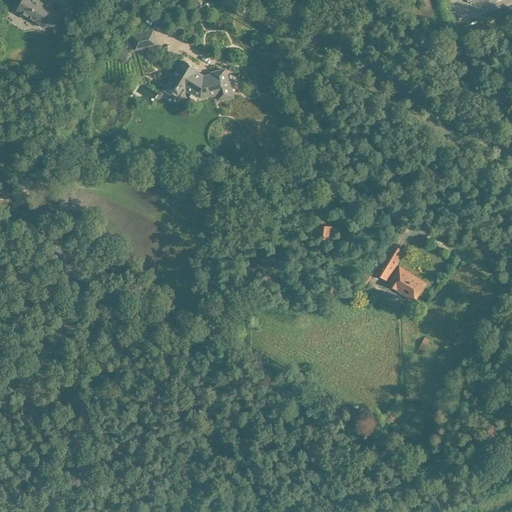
[(22,0),(21,2),(18,8),(26,13),(24,15),(41,25),(44,20),(49,23),(63,20),(63,22),(66,21),(76,18),(73,6),(60,9),(61,13),(53,15),(41,8),(43,4),(37,0),(22,0)]
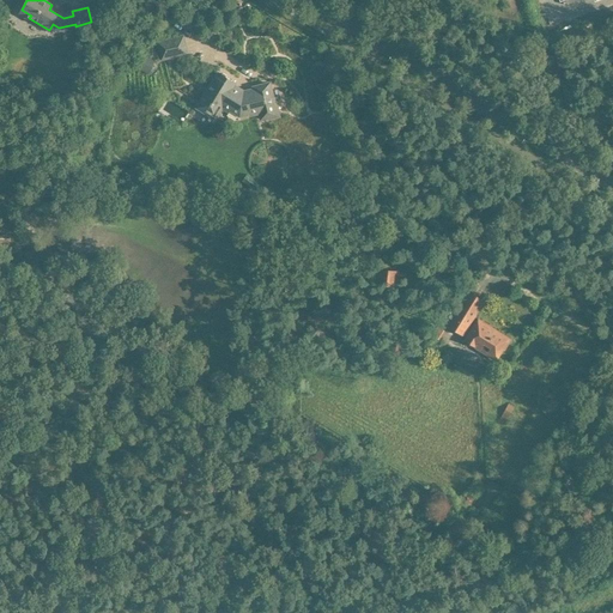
[(158,43),(163,60),(187,54),(183,37),(158,43)]
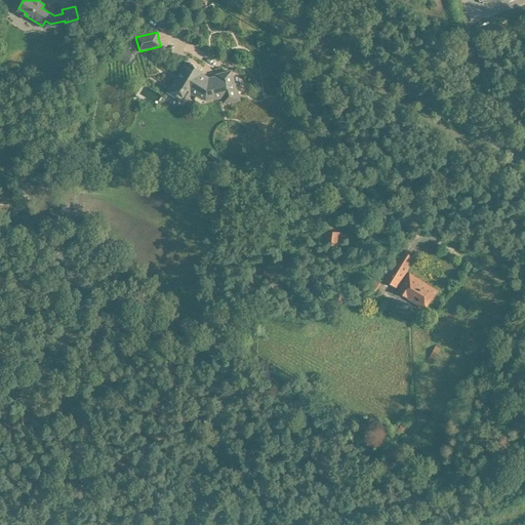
[(199,75),(201,71),(193,66),(193,65),(191,64),(190,64),(188,63),(182,73),(182,72),(171,88),(183,95),(187,89),(196,95),(197,93),(206,99),(216,96),(216,98),(223,97),(224,103),(230,101),(230,102),(239,99),(236,87),(235,87),(231,72),(217,75),(217,77),(209,79),(207,78),(206,79),(199,75)]
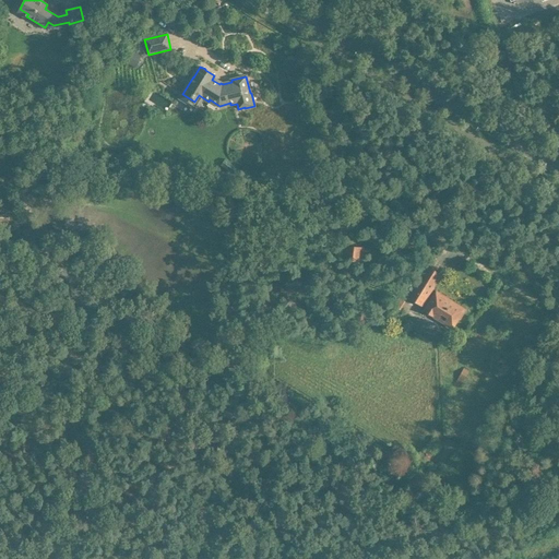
[(343,246),(343,260),(361,261),(361,246),(343,246)]
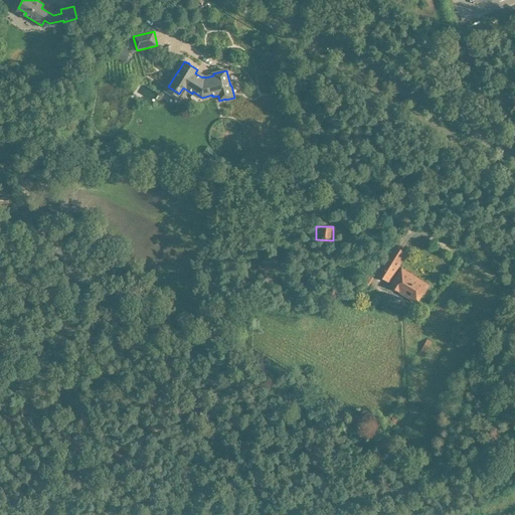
[(29,230),(33,244),(43,242),(39,228),(29,230)]
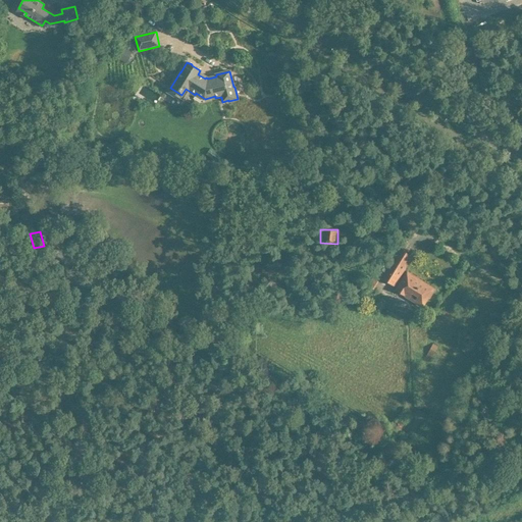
[(380,277),(395,286),(413,256),(399,248),(380,277)]
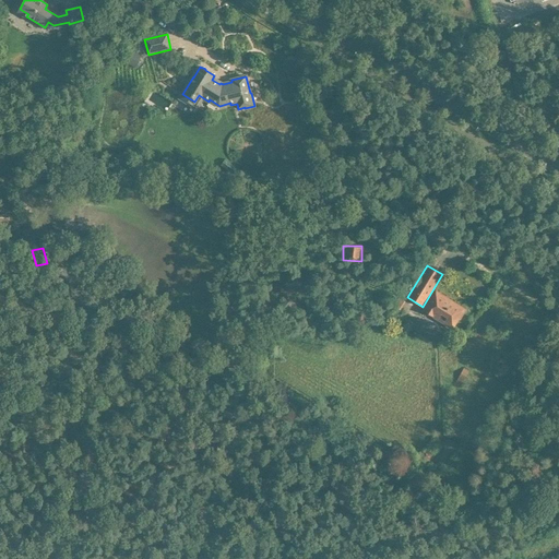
[(423,310),(452,330),(459,318),(461,319),(464,311),(463,311),(465,308),(436,289),(423,310)]
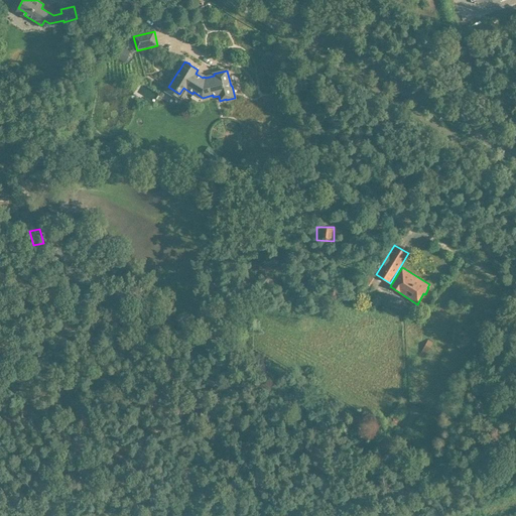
[(333,297),(352,298),(352,289),(333,288),(333,297)]
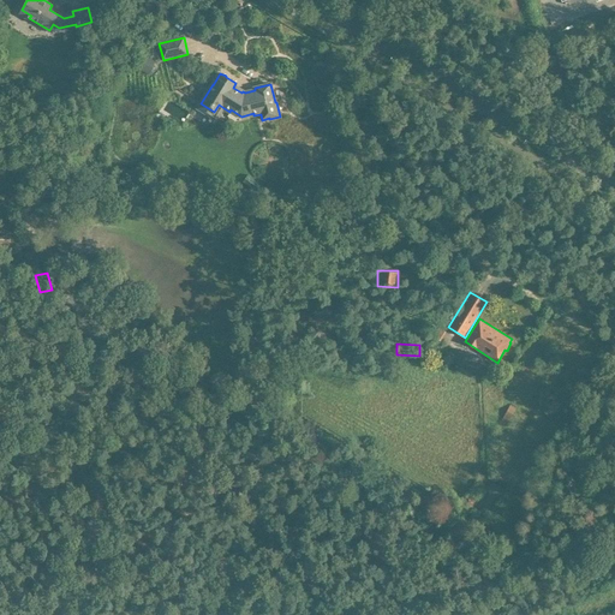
[(500,422),(506,425),(515,407),(511,404),(500,422)]
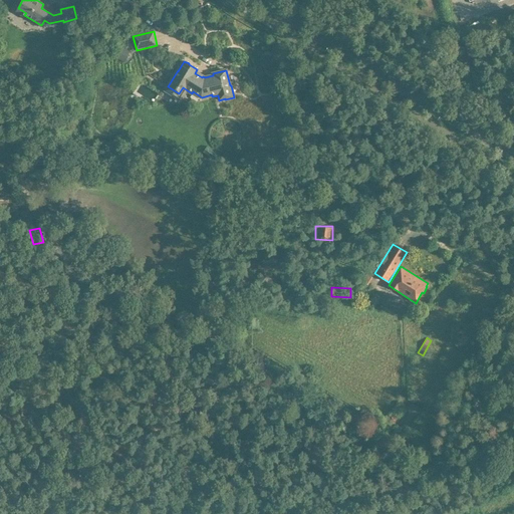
[(398,420),(391,416),(388,422),(395,426),(398,420)]
